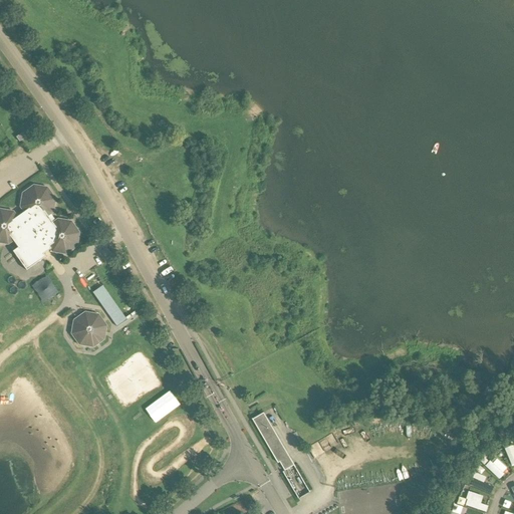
[(63,257),(75,247),(78,234),(69,222),(56,220),(51,224),(46,217),(51,213),(54,200),(46,189),(32,187),(20,195),(17,208),(22,213),(17,217),(13,212),(0,209),(0,245),(7,246),(12,243),(16,248),(11,252),(24,271),(26,271),(44,257),(42,255),(48,251),(50,254),(63,257)]
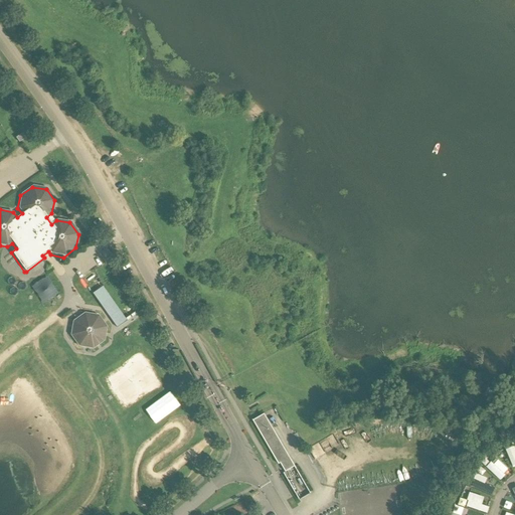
[(111,256),(106,249),(101,253),(106,261),(111,256)]
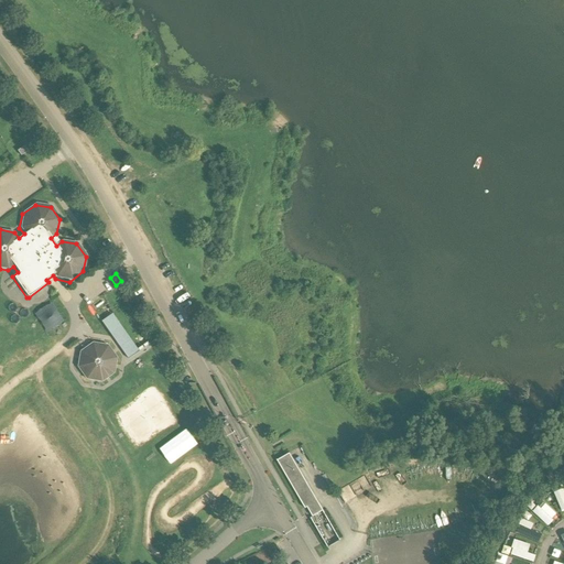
[(52,303),(34,315),(46,334),(64,323),(52,303)]
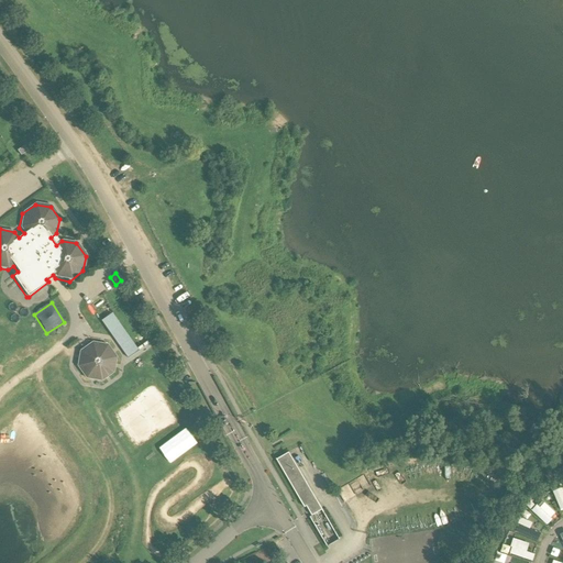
[(136,351),(111,315),(100,321),(127,359),(136,351)]
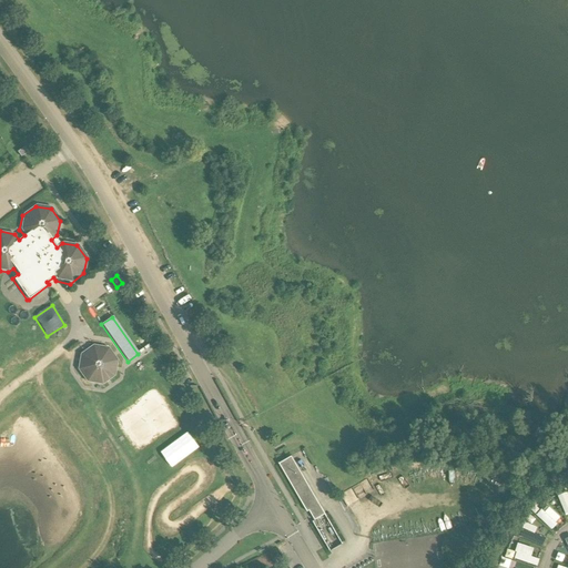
[(77,371),(85,383),(100,386),(113,376),(117,361),(108,348),(92,346),(79,355),(77,371)]
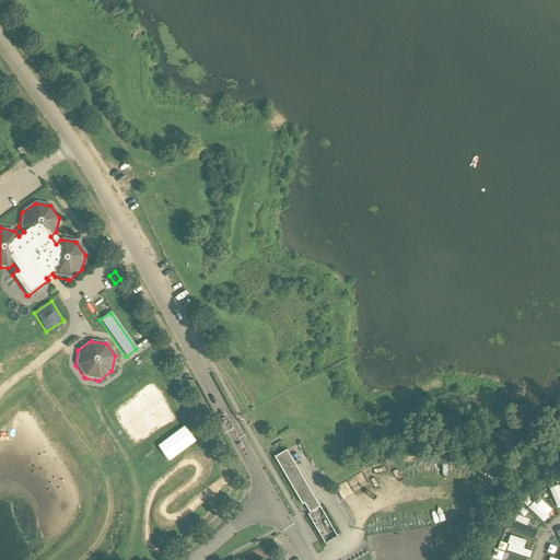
[(160,446),(171,462),(197,442),(185,427),(160,446)]
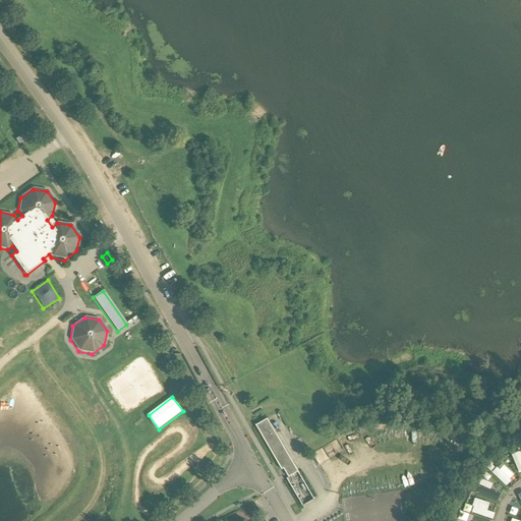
[(268,419),(255,425),(282,470),(284,469),(289,478),(298,472),(268,419)]
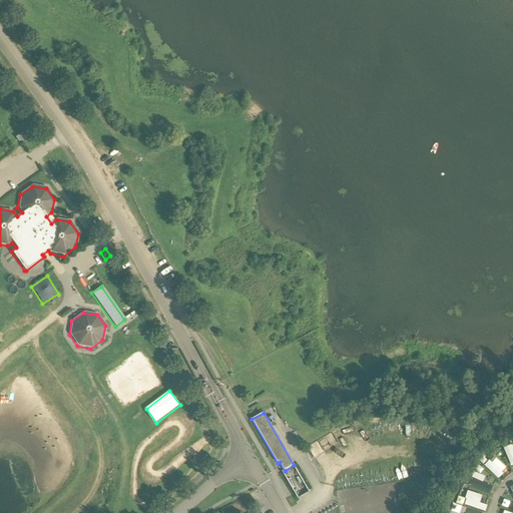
[(512,466),(512,445),(512,446),(504,449),(511,467),(512,466)]
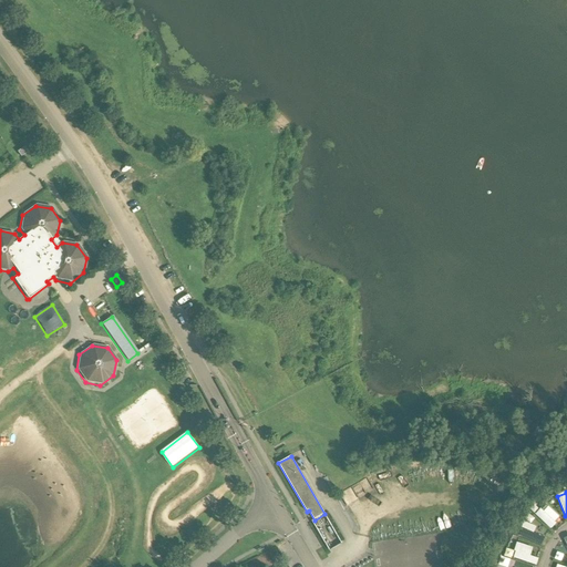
[(555,519),(542,508),(535,516),(548,527),(555,519)]
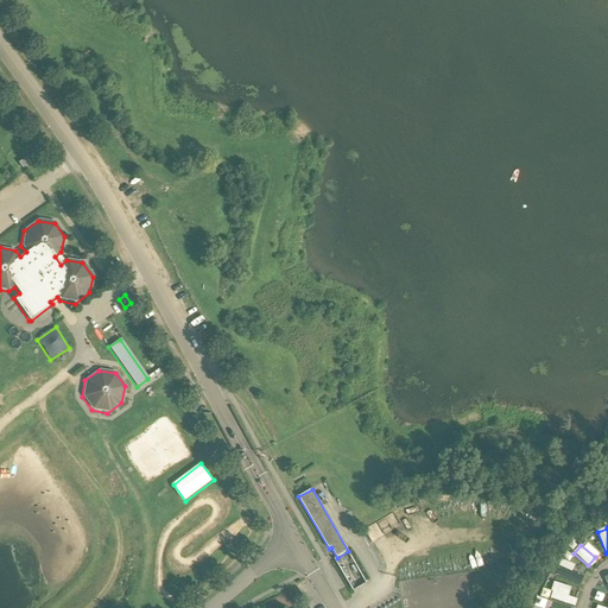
[(367,582),(348,551),(337,558),(335,559),(354,590),(367,582)]
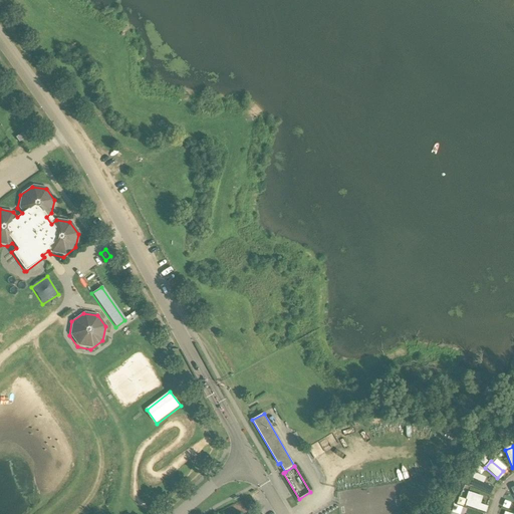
[(493,489),(473,479),(470,486),(489,495),(493,489)]
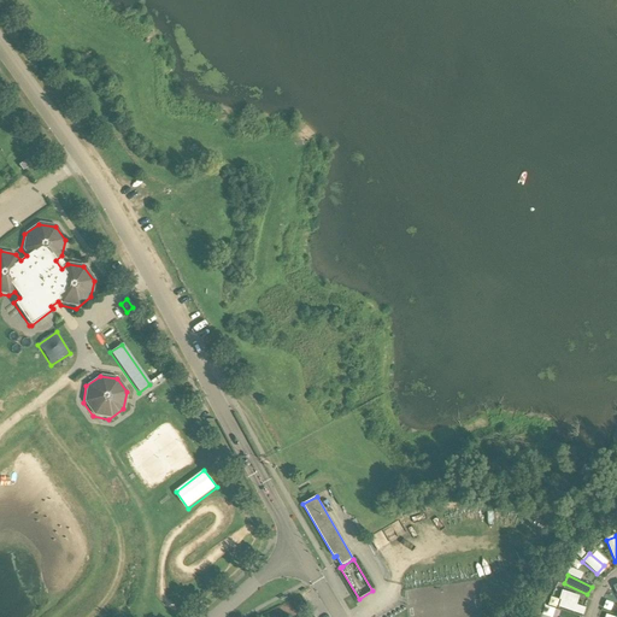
[(579,605),(562,599),(559,609),(575,613),(579,605)]
